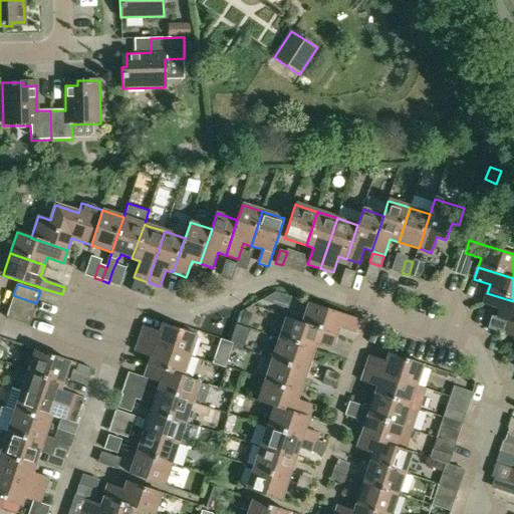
[(513,301),(487,293),(483,305),(500,311),(497,319),(492,317),(488,329),(492,331),(503,334),(507,322),(509,323),(513,324),(513,301)]
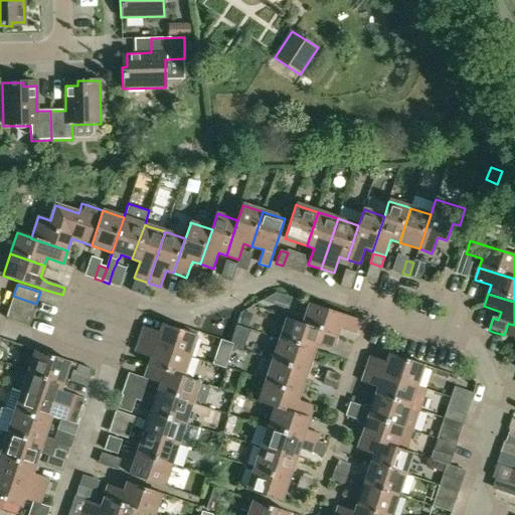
[(13,296),(9,307),(33,315),(36,304),(13,296)]
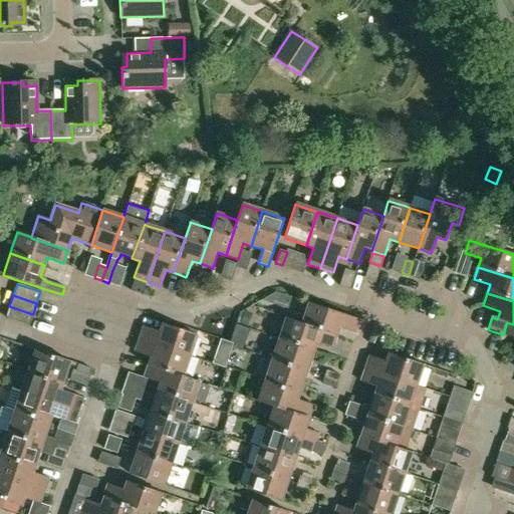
[(302,325),(302,326),(336,337),(338,328),(355,333),(359,320),(309,303),(302,325)]
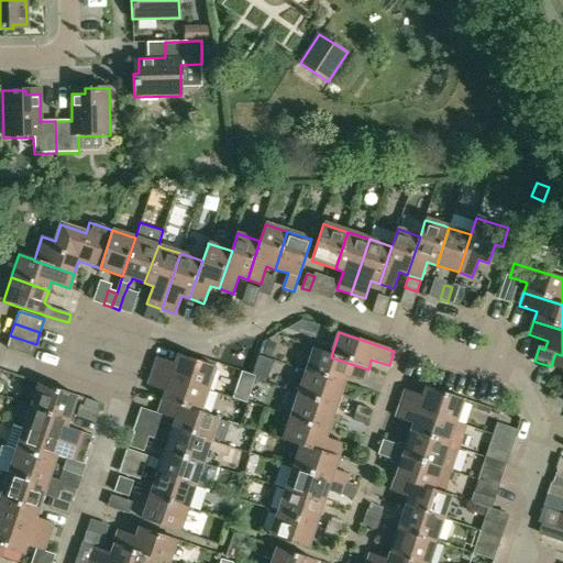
[(36,344),(10,335),(6,349),(32,357),(36,344)]
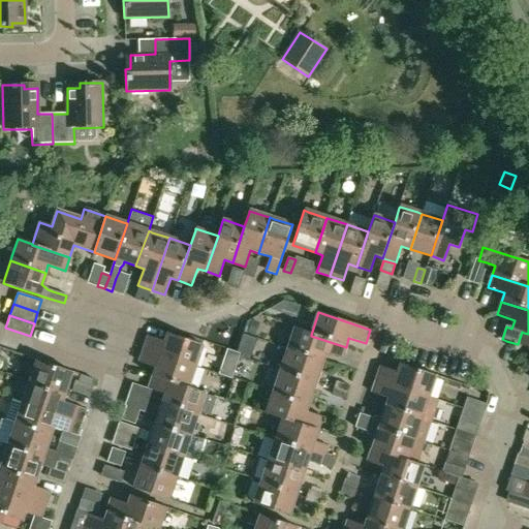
[(288,346),(287,350),(322,363),(324,354),(341,360),(346,347),(311,336),(311,335),(294,329),(288,346)]
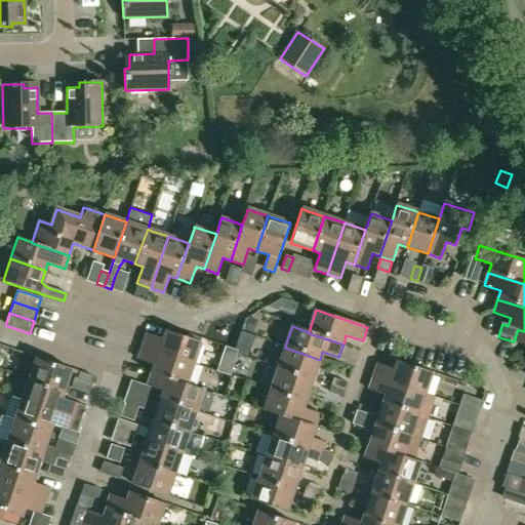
[(524,331),(520,330),(515,344),(524,346),(524,331)]
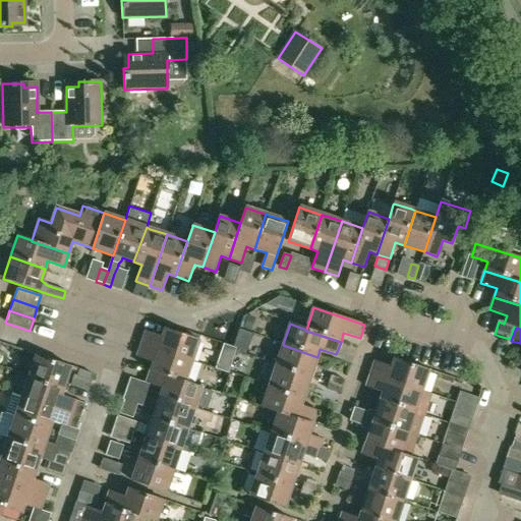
[(145,331),(139,345),(192,362),(198,345),(199,341),(165,329),(162,337),(145,331)]
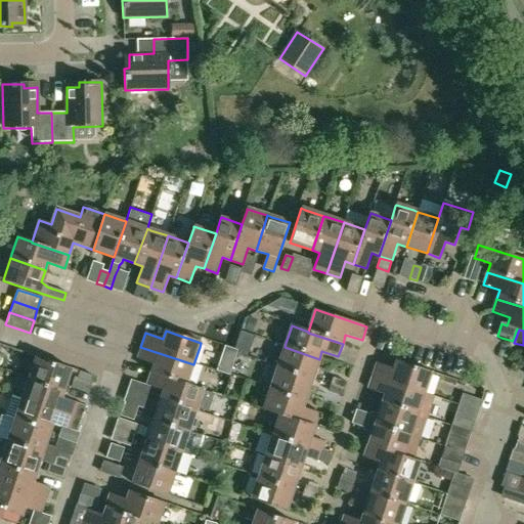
[(140,347),(136,358),(154,364),(150,374),(186,385),(193,364),(140,347)]
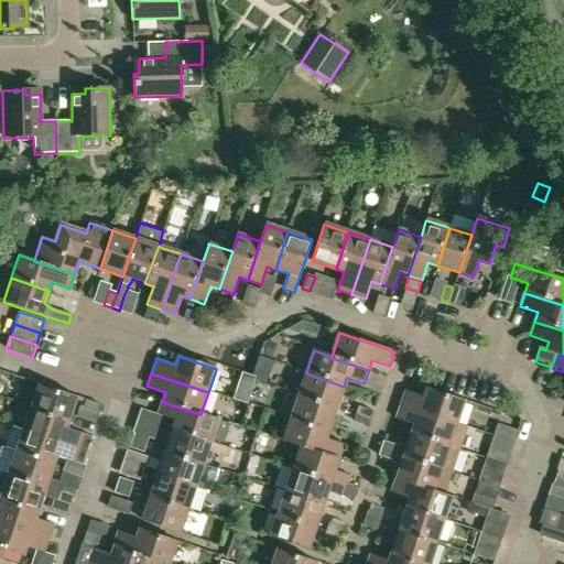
[(300,392),(299,397),(336,409),(344,387),(306,373),(300,392)]
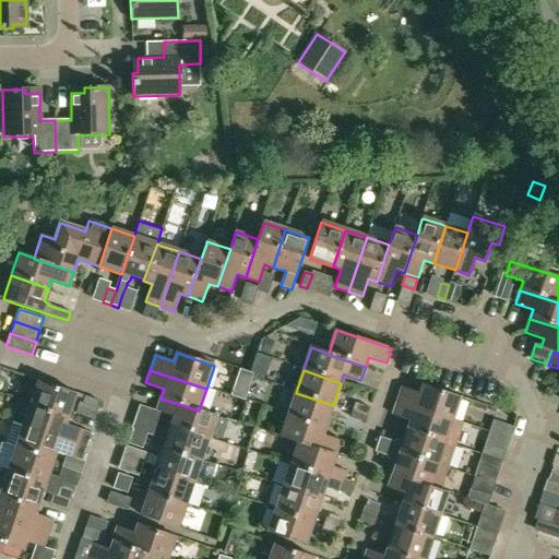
[(37,384),(31,404),(68,416),(74,396),(75,393),(38,380),(37,384)]
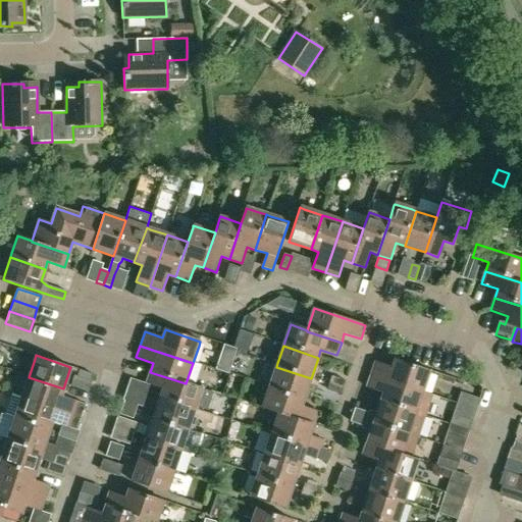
[(218,358),(215,369),(228,373),(231,363),(218,358)]
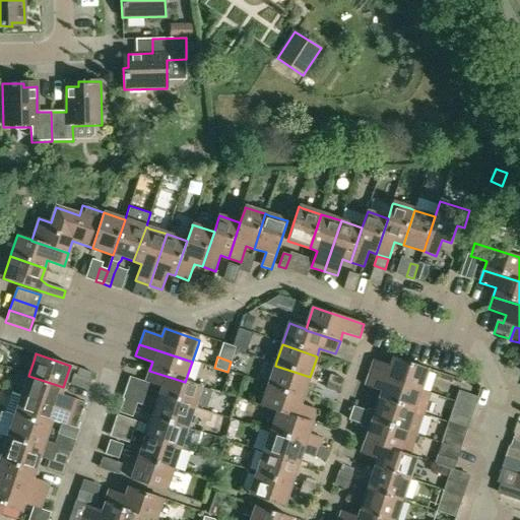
[(375,361),(370,374),(421,391),(427,374),(429,370),(392,358),(390,366),(375,361)]
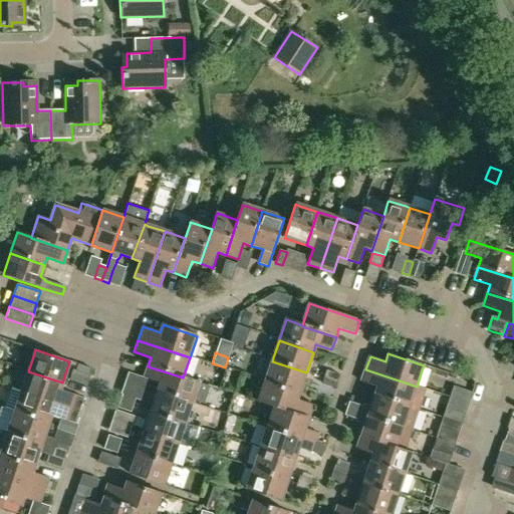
[(270,365),(265,382),(299,394),(306,372),(272,361),(270,365)]
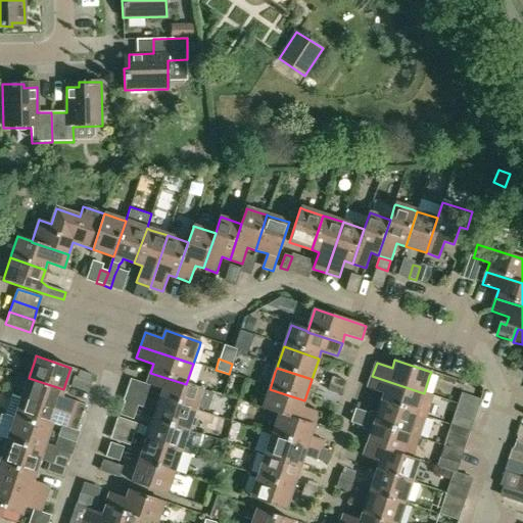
[(90,383),(93,375),(79,371),(77,378),(90,383)]
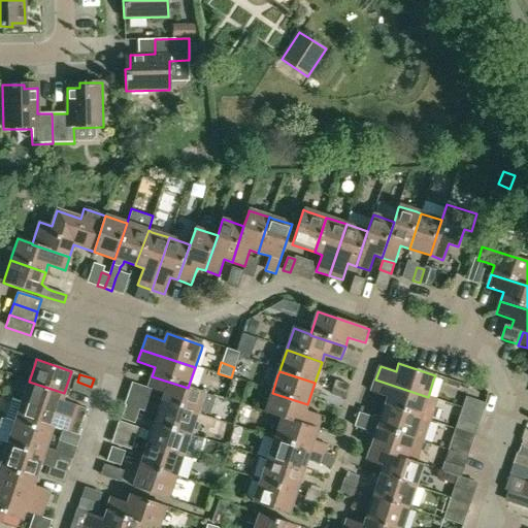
[(152,376),(147,389),(152,390),(164,394),(161,402),(197,414),(199,409),(204,394),(202,393),(188,389),(188,388),(152,376)]
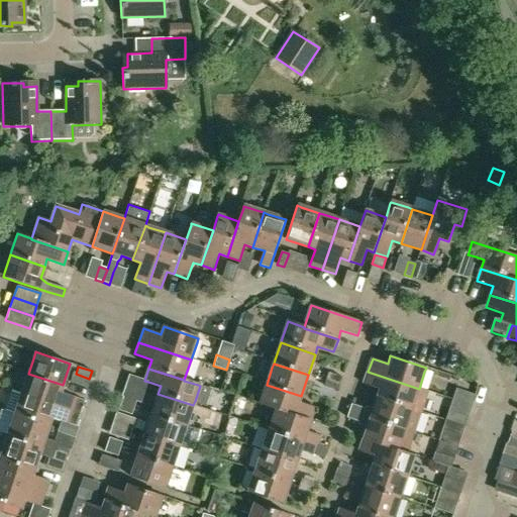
[(368,372),(364,385),(380,391),(378,398),(412,409),(412,410),(415,411),(416,410),(421,412),(427,391),(419,389),(368,372)]
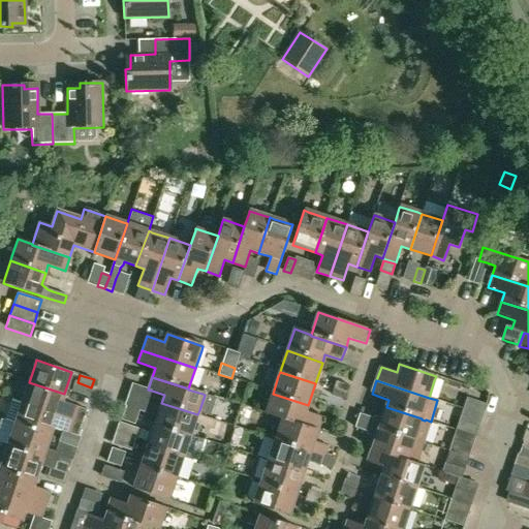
[(334,390),(347,394),(349,386),(336,381),(334,390)]
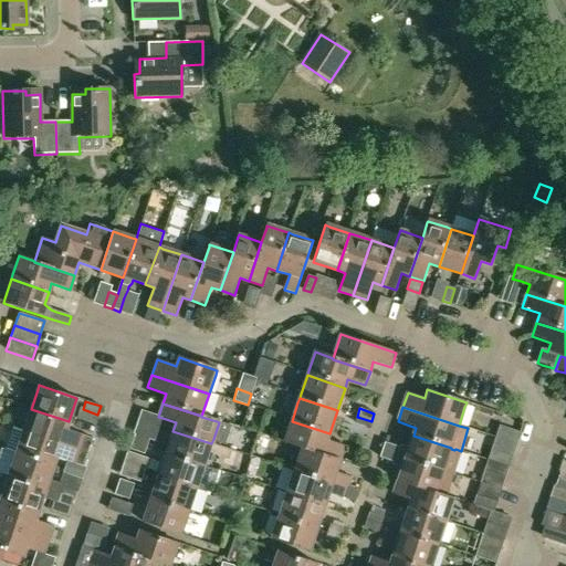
[(29,413),(23,431),(87,453),(92,439),(65,430),(69,421),(31,409),(29,413)]
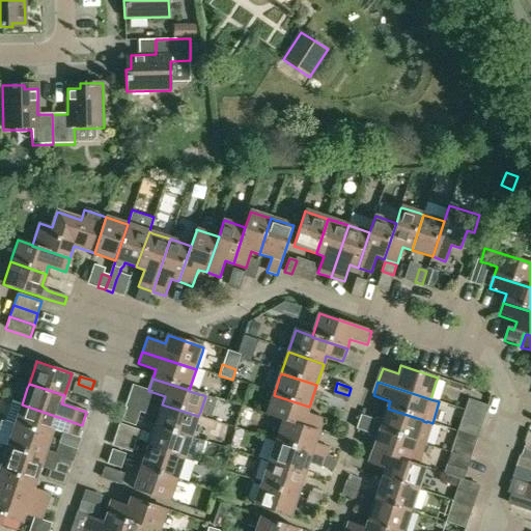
[(345,402),(348,395),(335,391),(333,398),(345,402)]
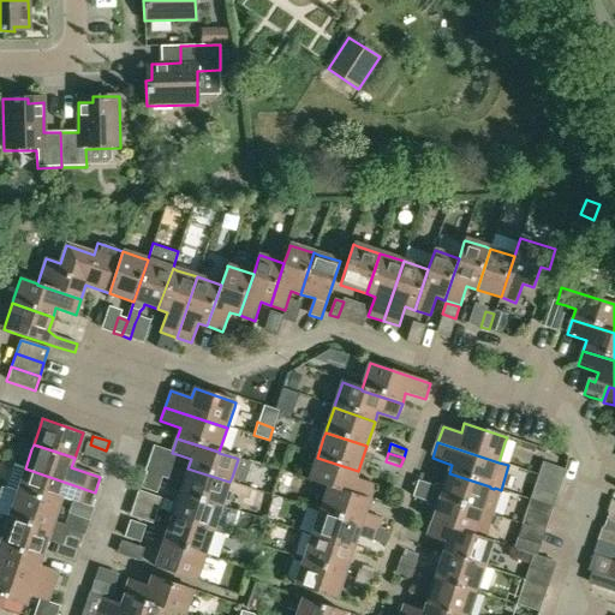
[(315,463),(309,482),(328,489),(328,488),(370,502),(375,487),(356,479),(358,471),(317,458),(315,463)]
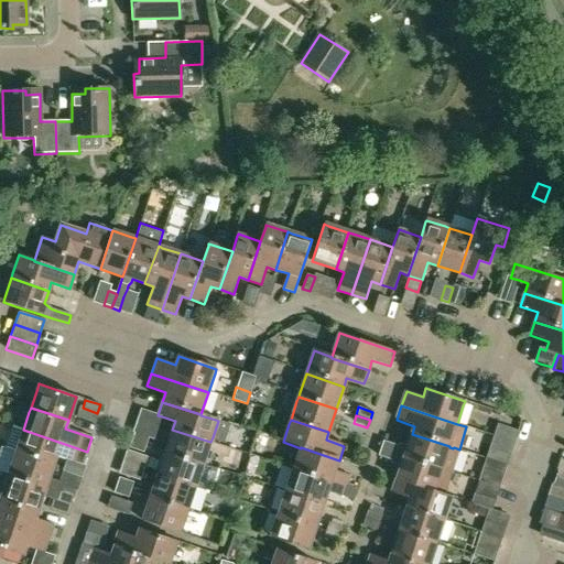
[(514,443),(519,431),(498,424),(494,436),(514,443)]
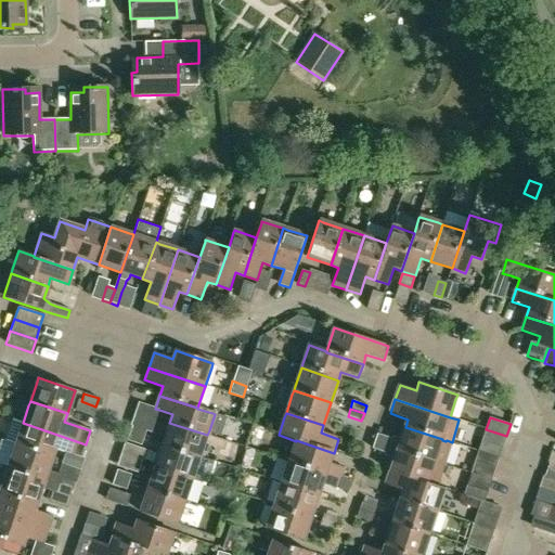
[(12,420),(4,442),(11,444),(15,447),(15,446),(52,459),(55,449),(64,452),(80,459),(86,444),(23,423),(12,420)]
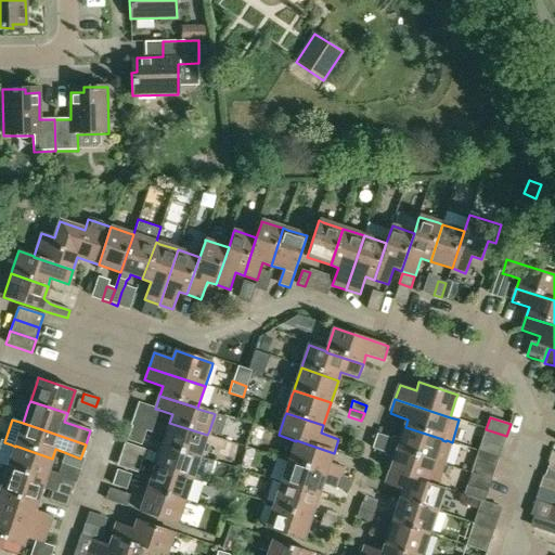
[(169,423),(162,444),(201,457),(202,453),(207,435),(169,423)]
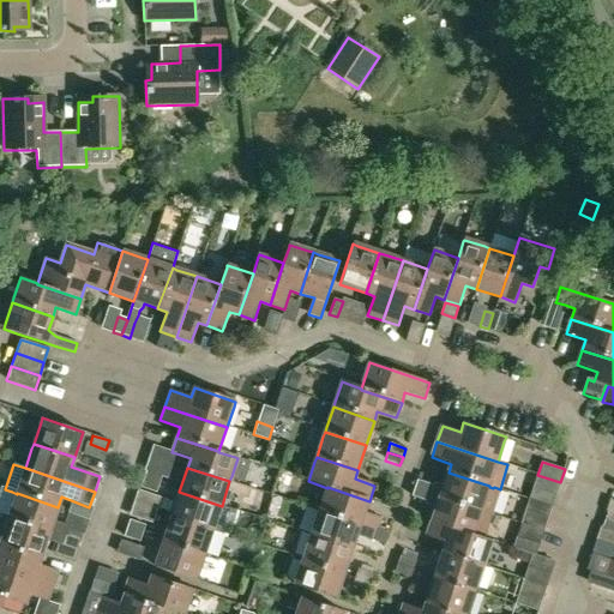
[(145,473),(143,480),(158,485),(161,477),(145,473)]
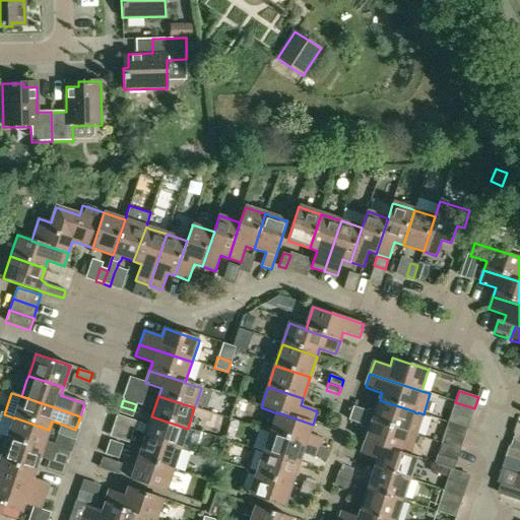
[(352,412),(351,413),(373,420),(416,435),(424,414),(418,412),(417,413),(414,412),(414,411),(380,400),(376,411),(369,409),(367,411),(353,407),(352,412)]
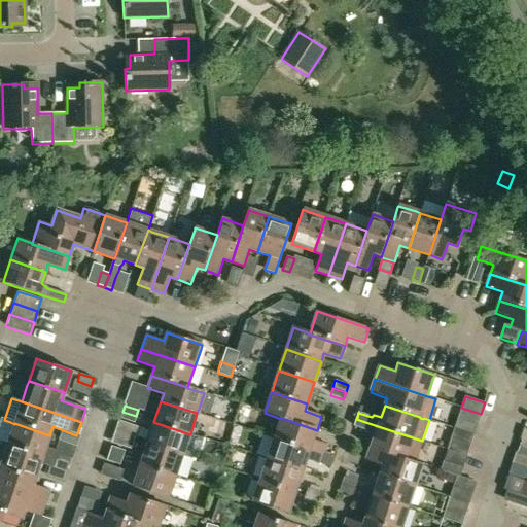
[(134,424),(136,416),(123,412),(120,419),(134,424)]
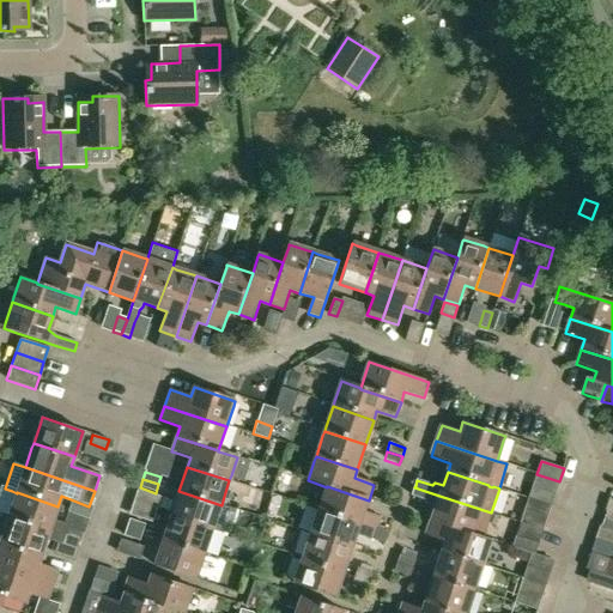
[(321,505),(320,510),(376,529),(380,517),(364,513),(369,501),(327,486),(327,487),(321,505)]
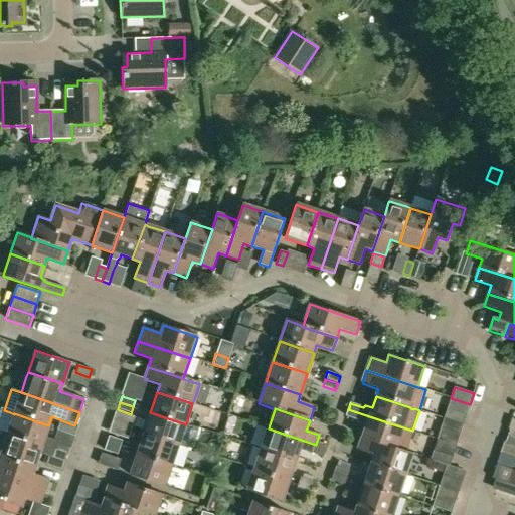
[(445,418),(464,424),(467,414),(448,408),(445,418)]
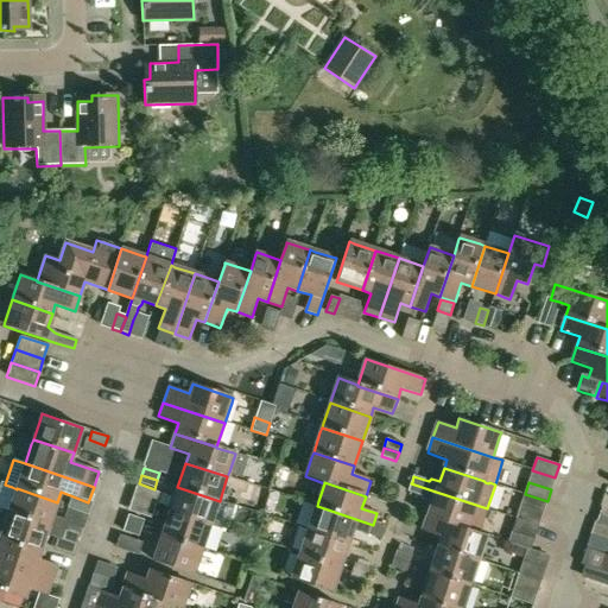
[(411,483),(409,493),(413,494),(420,496),(423,498),(422,500),(432,504),(428,517),(468,530),(469,529),(480,532),(487,508),(436,492),(411,483)]
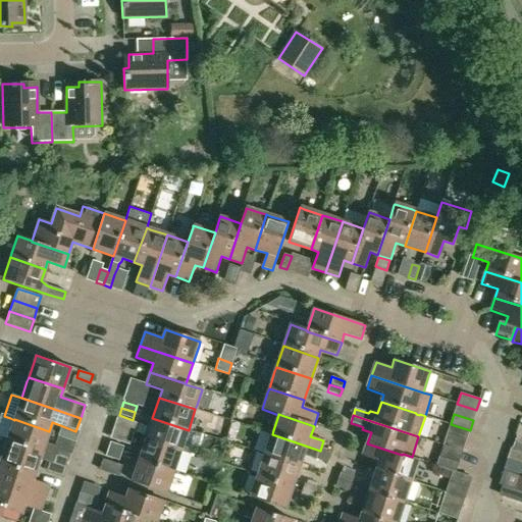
[(152,418),(145,439),(180,452),(187,434),(189,430),(152,418)]
